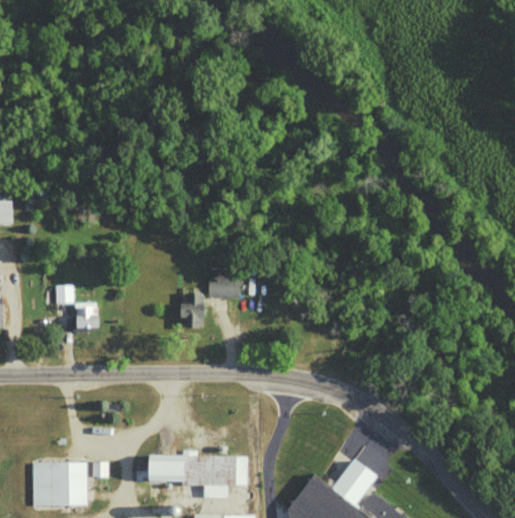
[(14,201),(0,201),(0,224),(14,225),(14,201)]
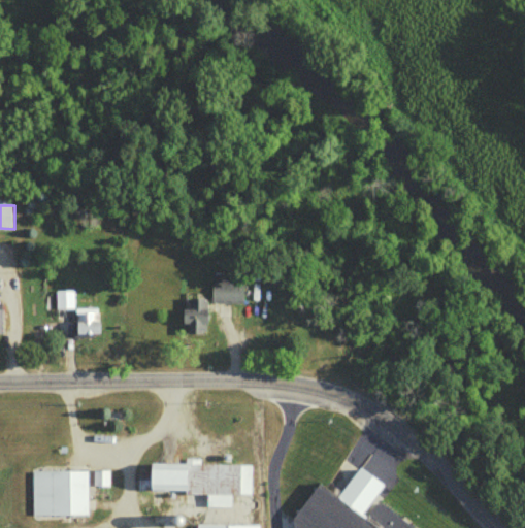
[(214,305),(244,305),(244,276),(214,276),(214,305)]
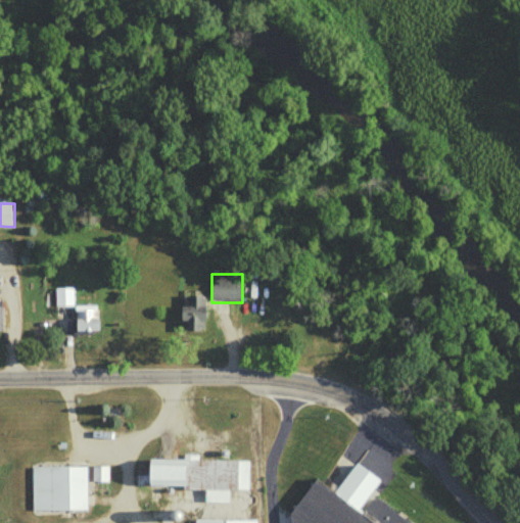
[(58,305),(74,305),(75,290),(58,290),(58,305)]
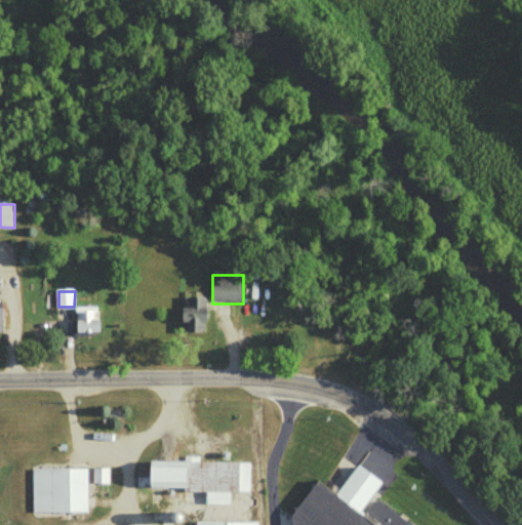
[(184,299),(184,334),(206,334),(206,299),(184,299)]
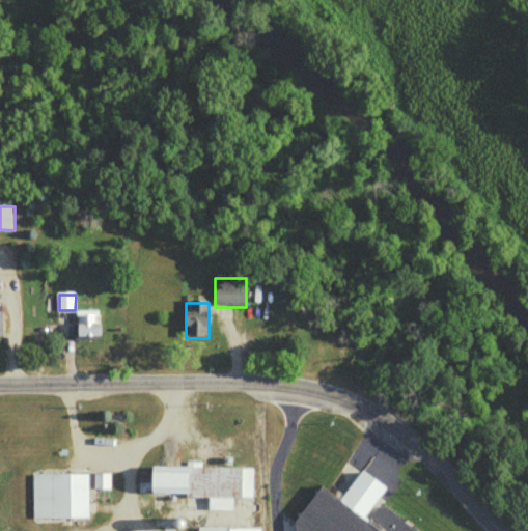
[(101,338),(101,316),(78,316),(78,338),(101,338)]
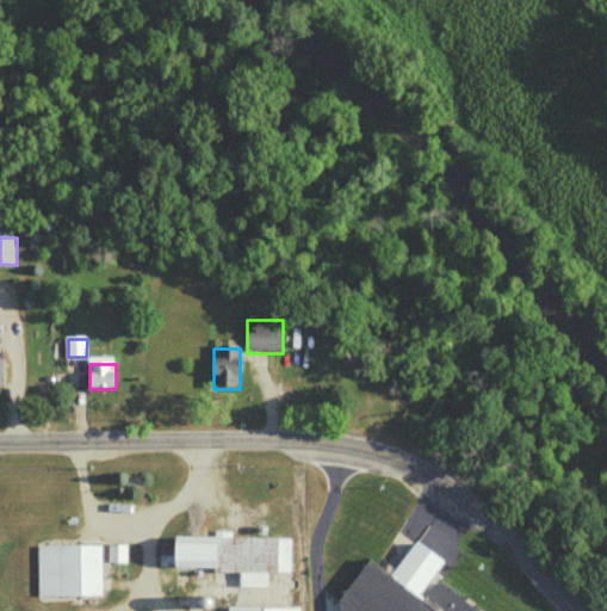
[(174,568),(174,536),(293,538),(292,571),(174,568)]
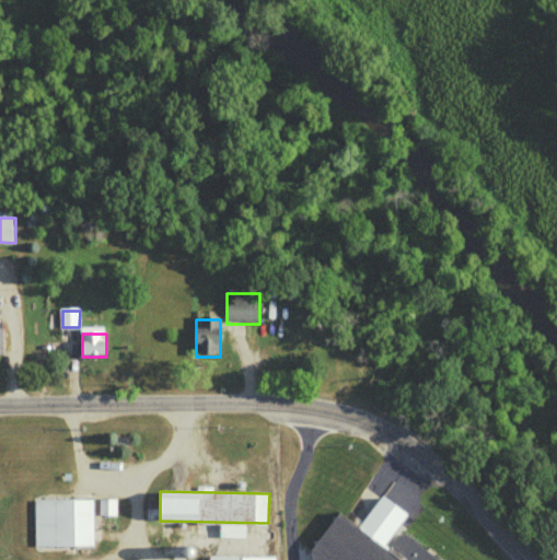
[(329,559),(437,559),(396,528),(407,513),(383,494),(363,521),(349,510),(329,536),(341,545),(329,559)]
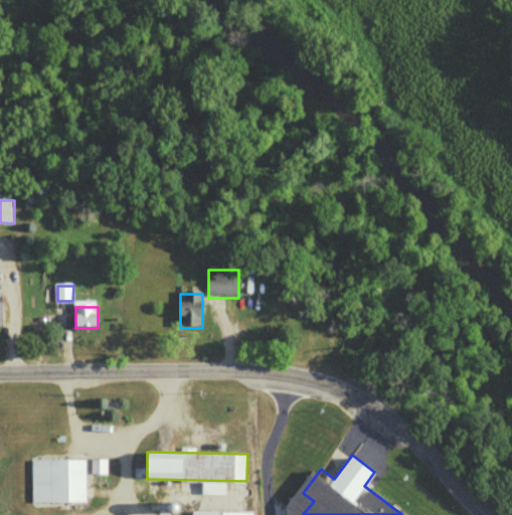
[(302,490),(315,473),(292,456),(279,473),(302,490)]
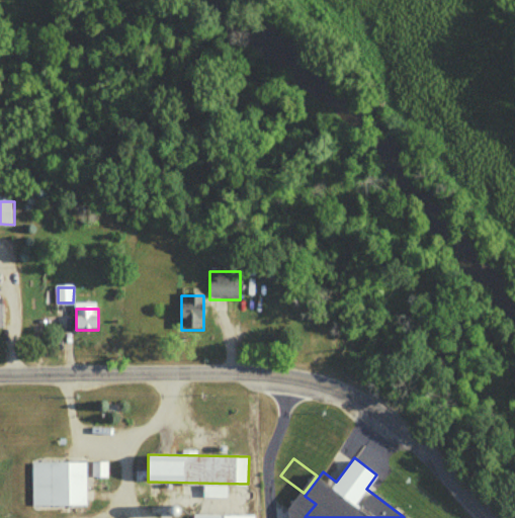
[(33,461),(87,460),(87,503),(33,504),(33,461)]
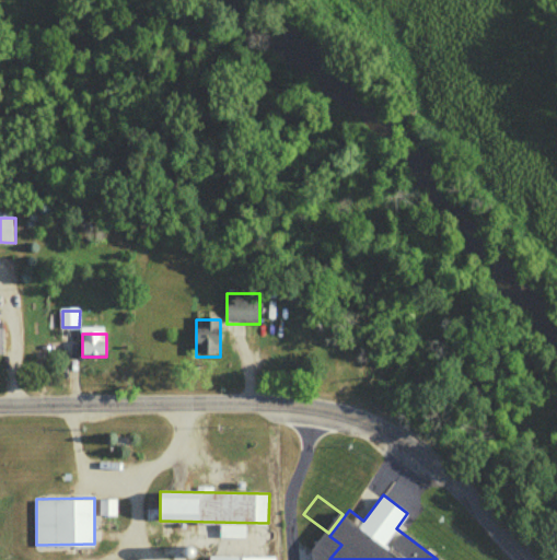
[(101,498),(118,498),(118,515),(101,515),(101,498)]
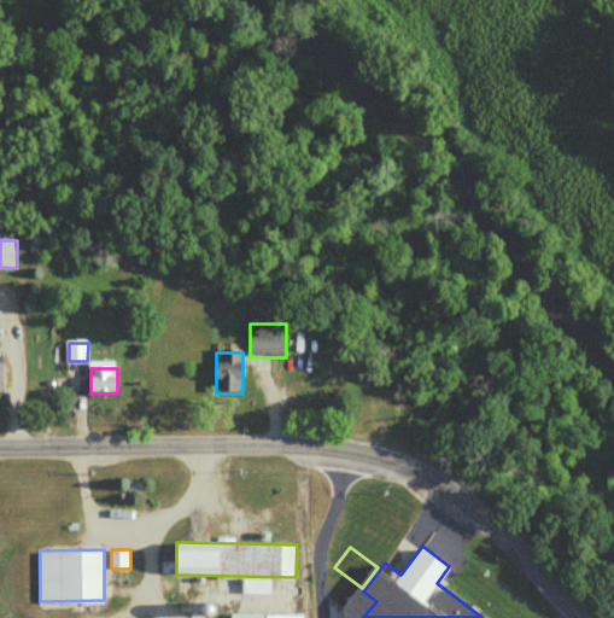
[(210,614),(211,613),(211,611),(211,608),(210,606),(209,605),(206,604),(204,604),(202,604),(200,605),(198,607),(198,610),(198,612),(198,614),(200,616),(202,617),(204,617),(206,617),(209,617),(210,614)]
